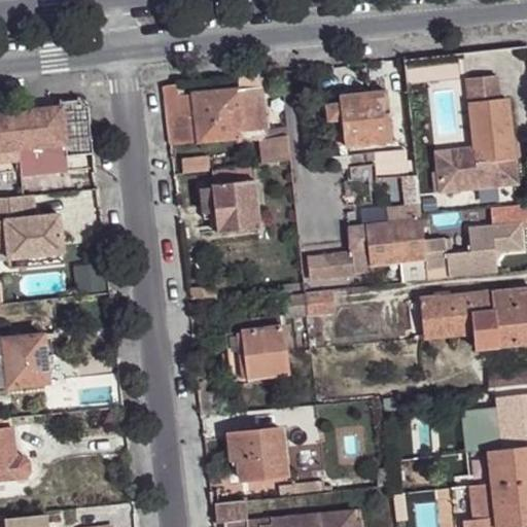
[(496,76),(467,79),(475,148),(435,152),(440,191),(517,183),(507,100),(499,100),(496,76)]
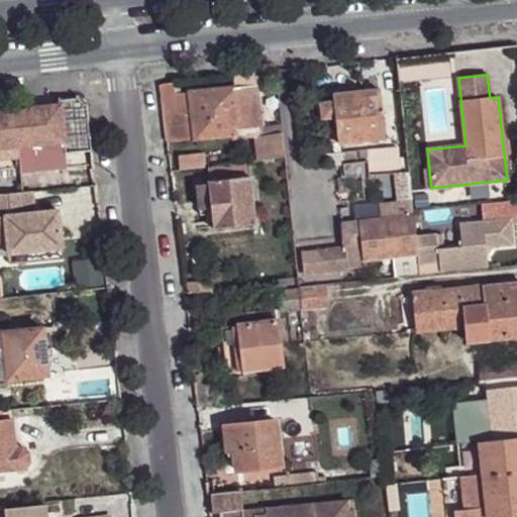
[(251,133),(251,137),(255,136),(259,160),(284,158),(282,133),(260,136),(259,132),(262,132),(255,86),(189,92),(189,93),(175,95),(174,83),(161,85),(167,140),(251,133)]
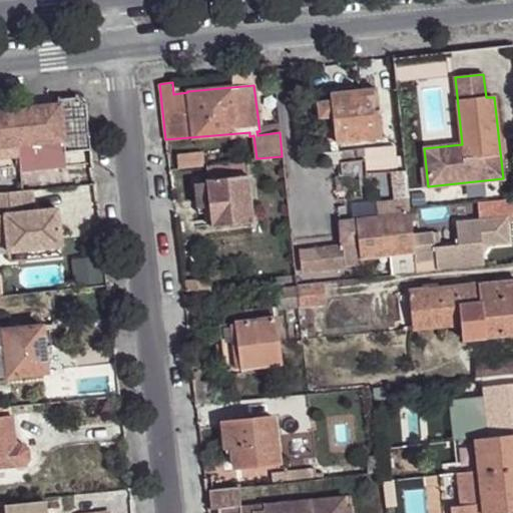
[(317,96),(320,118),(334,116),(337,142),(382,137),(376,88),(332,93),(332,94),(317,96)]
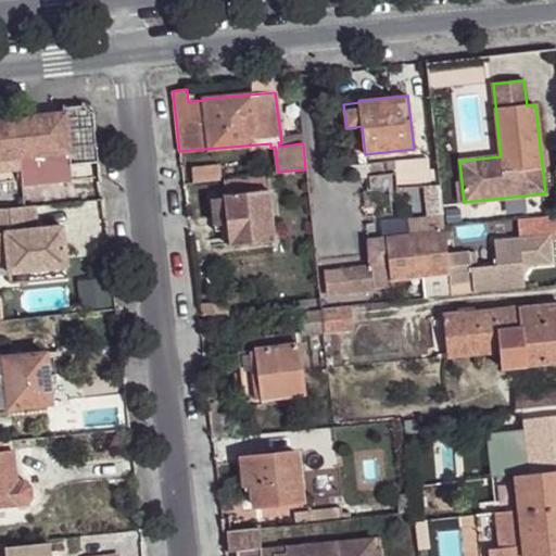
[(0,121),(0,173),(66,168),(66,182),(101,179),(100,165),(102,165),(98,112),(87,103),(66,105),(66,114),(0,121)]
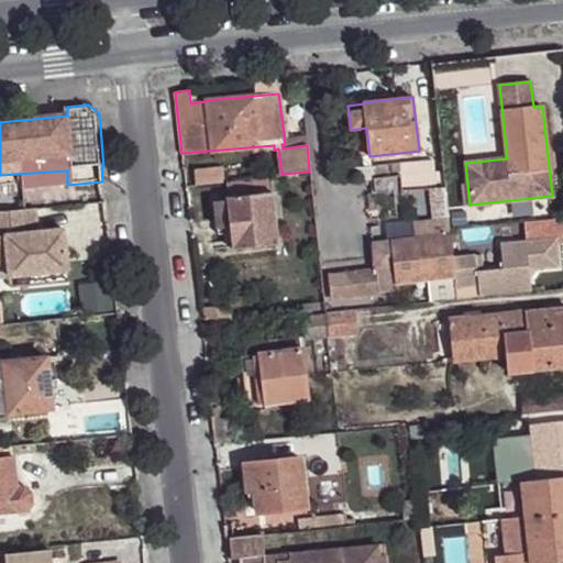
[(419,161),(400,163),(401,177),(400,191),(423,190),(419,161)]
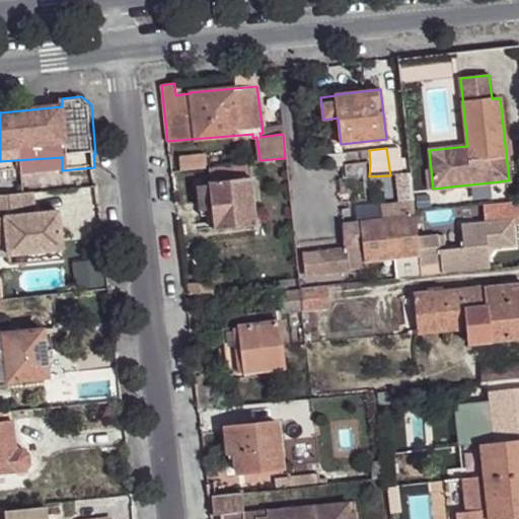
[(342,153),(343,166),(370,163),(369,150),(342,153)]
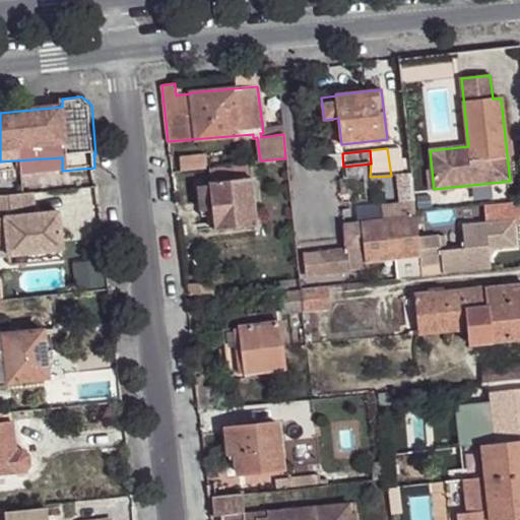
[(180,155),(182,170),(207,167),(207,166),(206,156),(205,153),(180,155)]
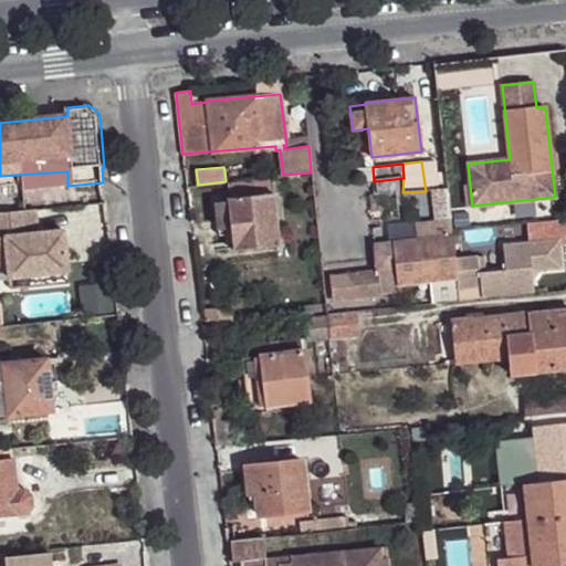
[(240,168),(224,170),(226,180),(242,178),(240,168)]
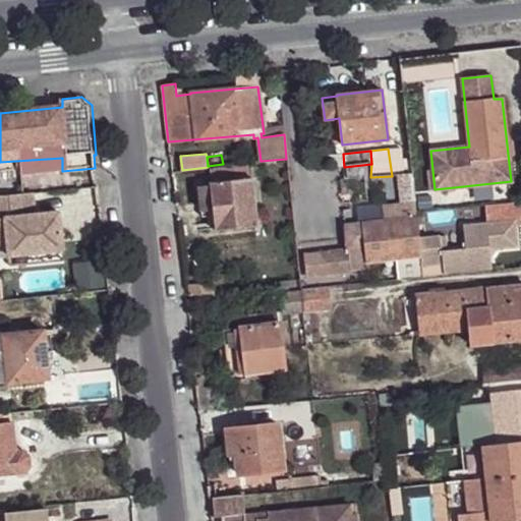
[(209,167),(211,181),(209,181),(210,185),(198,186),(199,200),(212,198),(213,215),(215,230),(257,225),(249,163),(209,167)]
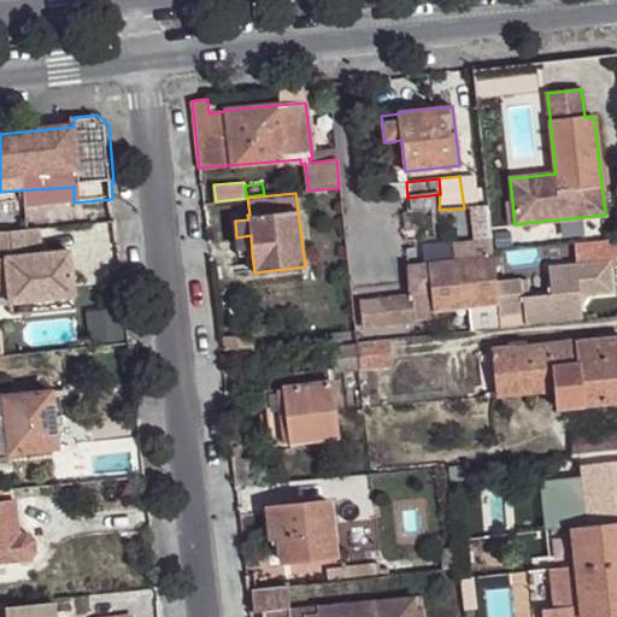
[(440,194),(407,198),(409,212),(439,210),(440,194)]
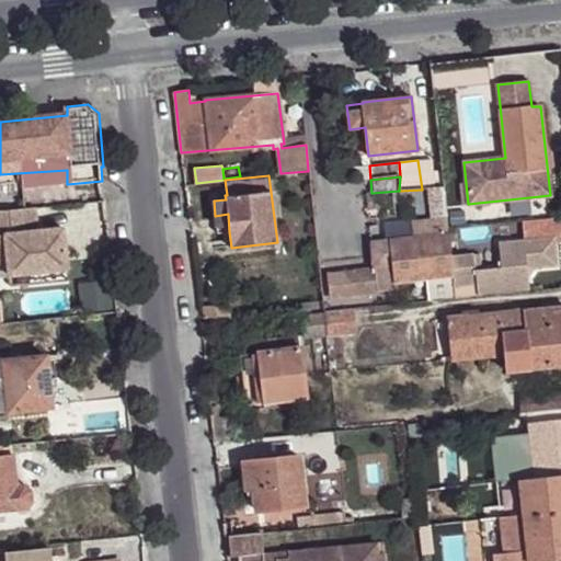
[(36,208),(0,210),(0,235),(38,232),(36,208)]
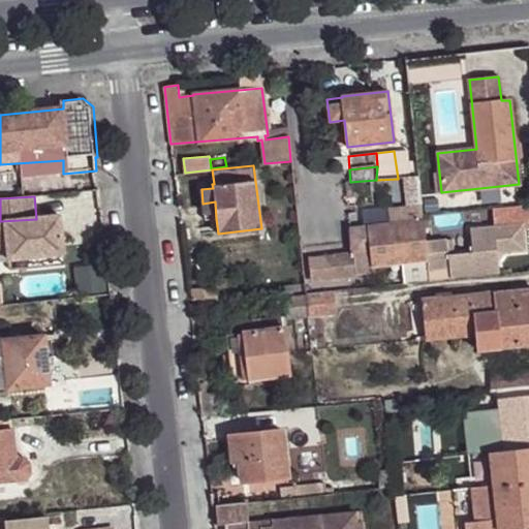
[(215,201),(203,204),(205,220),(216,218),(215,201)]
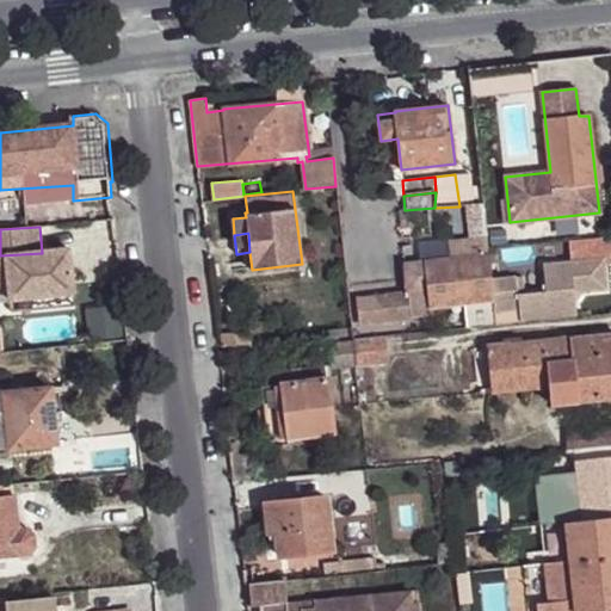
[(66,252),(51,253),(53,266),(67,265),(66,252)]
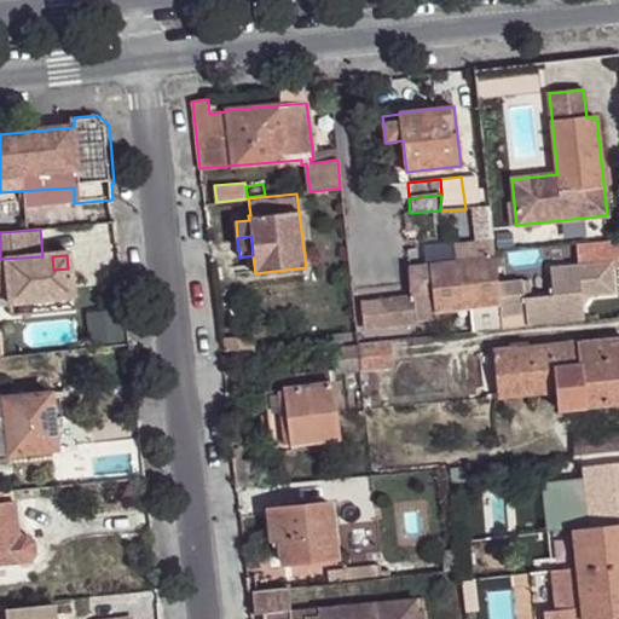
[(42,256),(0,259),(0,289),(5,290),(6,305),(70,300),(68,268),(53,270),(52,256),(42,256)]
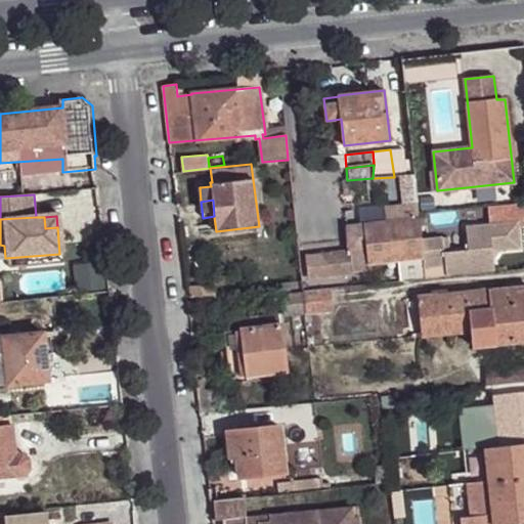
[(396,220),(346,226),(349,252),(305,256),(307,276),(353,271),(352,269),(372,268),(370,263),(411,258),(412,269),(402,270),(403,281),(425,279),(424,268),(421,241),(420,223),(396,225),(396,220)]
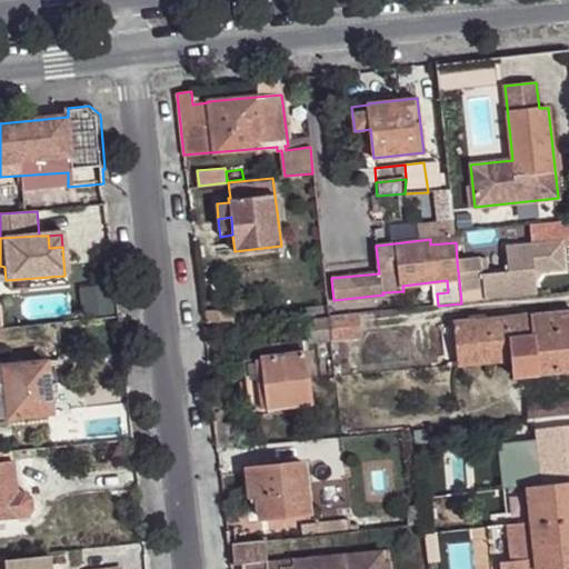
[(457,261),(460,291),(466,291),(482,289),(483,301),(536,297),(535,278),(538,273),(563,271),(560,243),(503,249),(507,271),(481,275),(479,259),(457,261)]
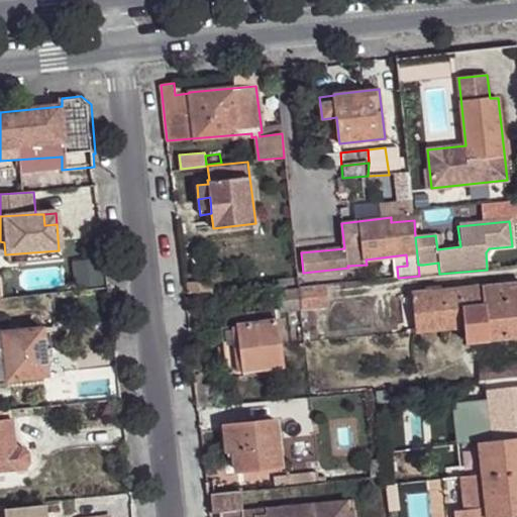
[(59,250),(5,254),(5,265),(60,261),(59,250)]
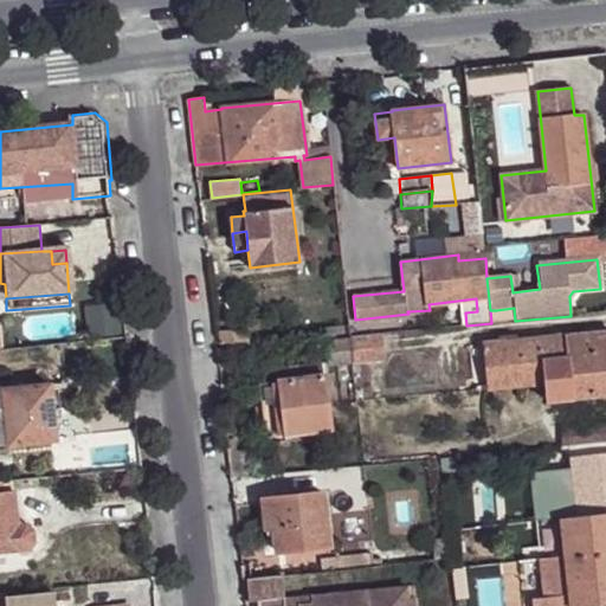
[(121,305),(86,304),(86,333),(120,333),(121,305)]
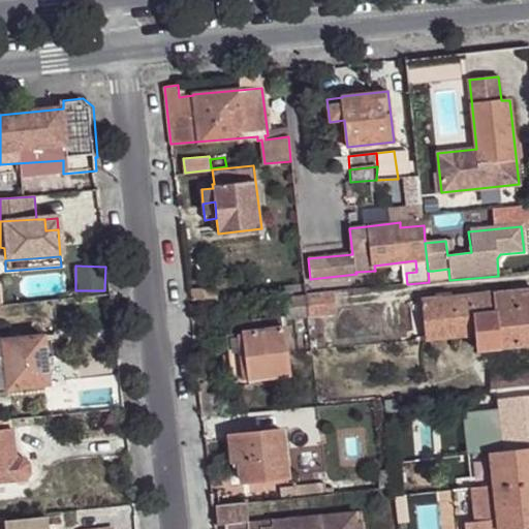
[(280,287),(280,297),(305,294),(304,286),(280,287)]
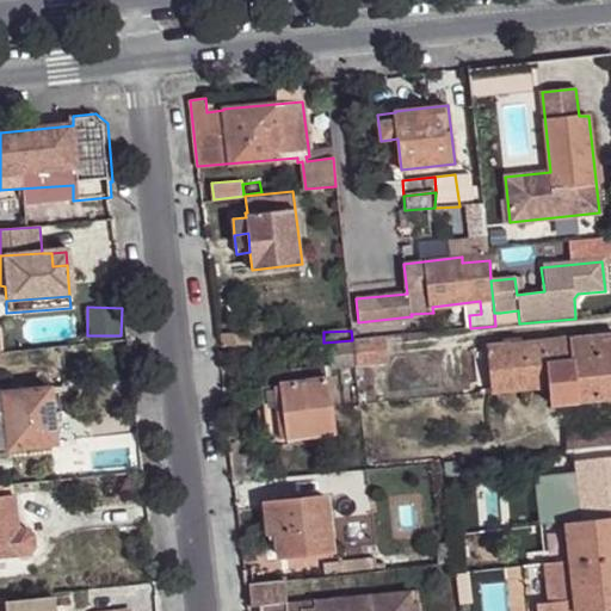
[(234,334),(220,335),(221,347),(235,346),(234,334)]
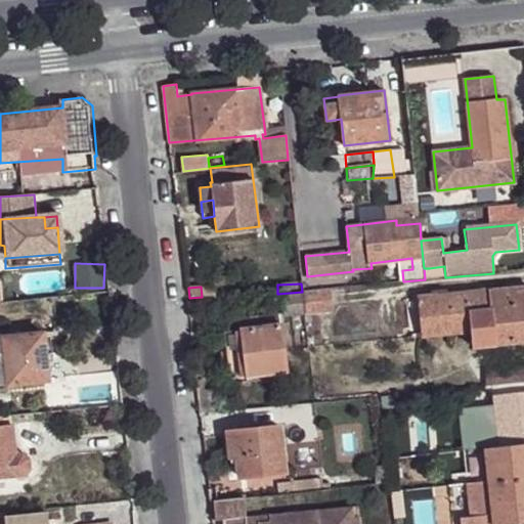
[(523,289),(489,292),(493,326),(508,324),(510,341),(523,339),(523,289)]
